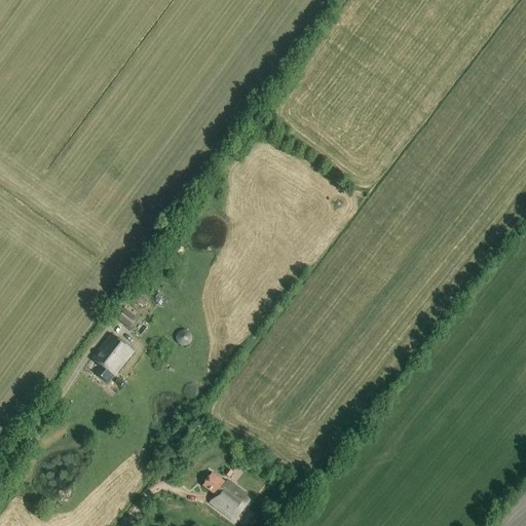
[(148,298),(138,290),(132,297),(142,306),(148,298)]
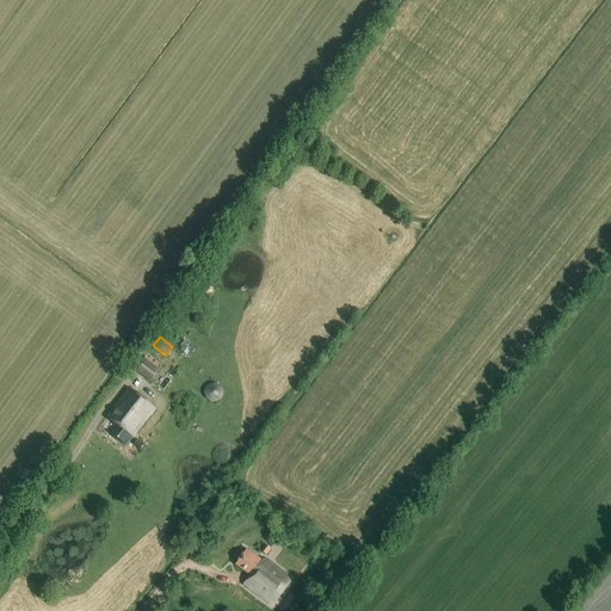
[(186,356),(189,352),(192,355),(196,350),(184,340),(180,345),(184,349),(181,351),(186,356)]
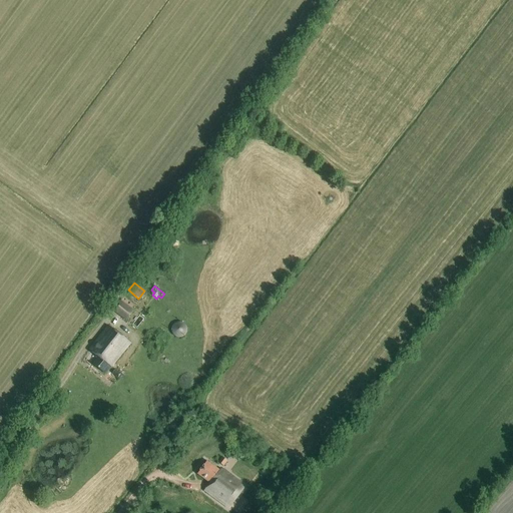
[(133,305),(123,297),(120,301),(119,301),(112,310),(126,321),(134,312),(130,309),(133,305)]
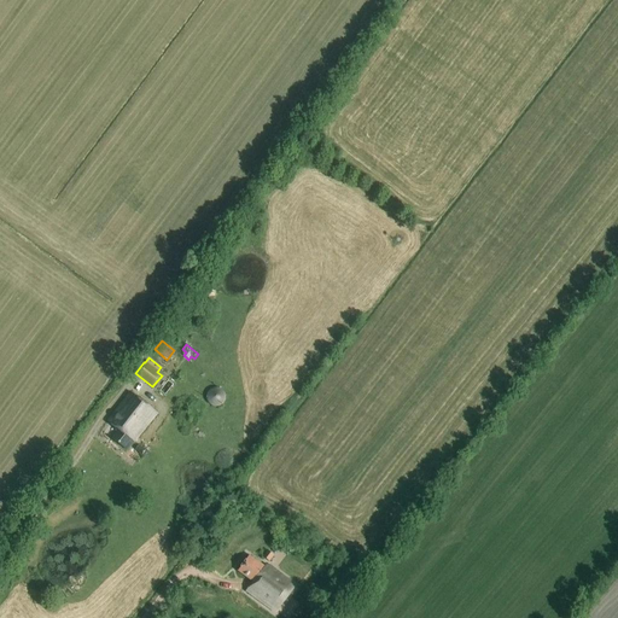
[(210,400),(222,407),(229,395),(217,386),(210,400)]
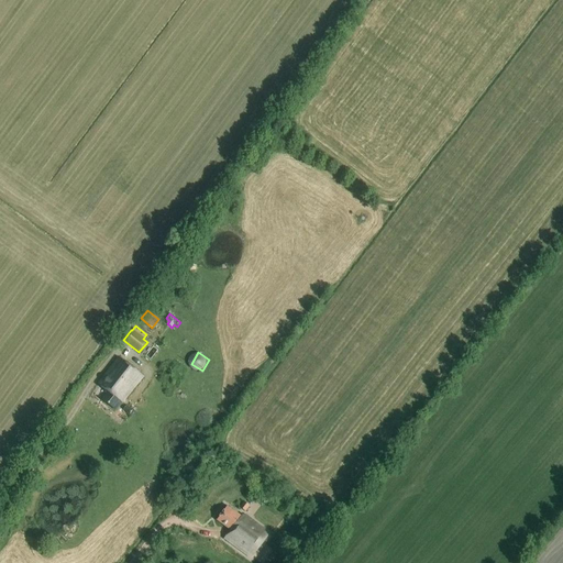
[(116,411),(143,376),(119,357),(98,384),(108,392),(101,399),(116,411)]
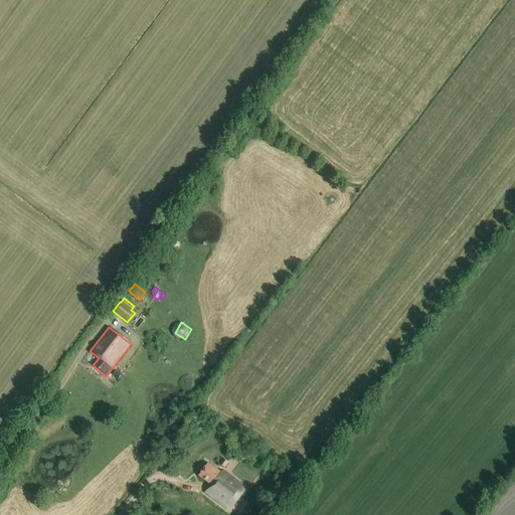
[(118,379),(122,374),(116,370),(113,375),(118,379)]
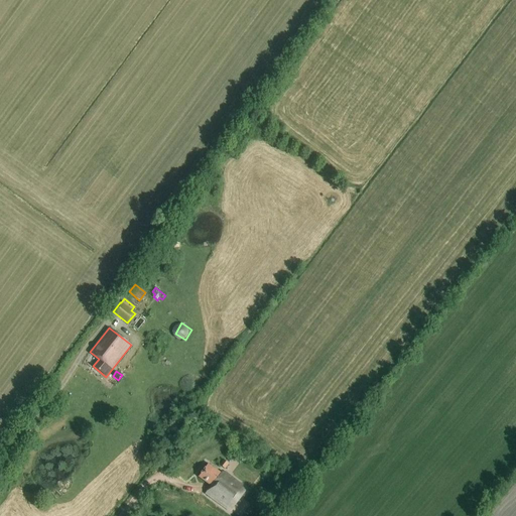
[(225,469),(229,464),(224,460),(220,466),(225,469)]
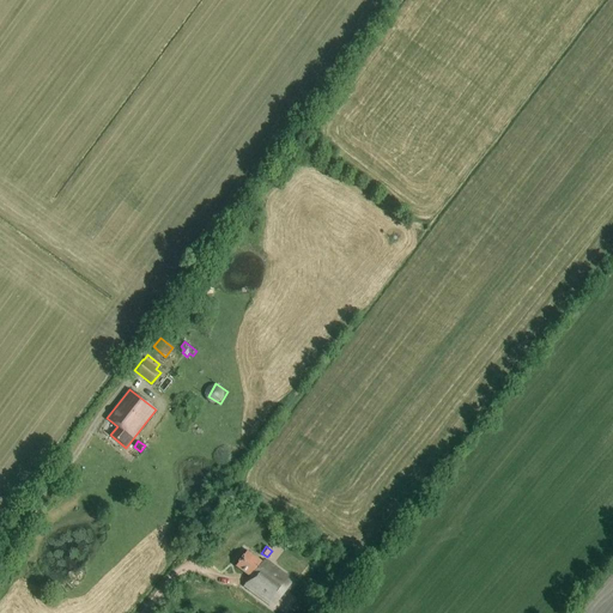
[(273,607),(292,582),(262,560),(261,562),(247,551),(236,566),(250,577),(244,586),(273,607)]
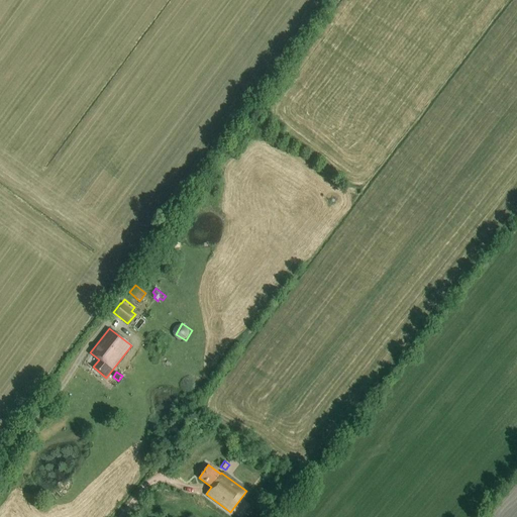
[(284,483),(294,490),(299,483),(290,476),(284,483)]
